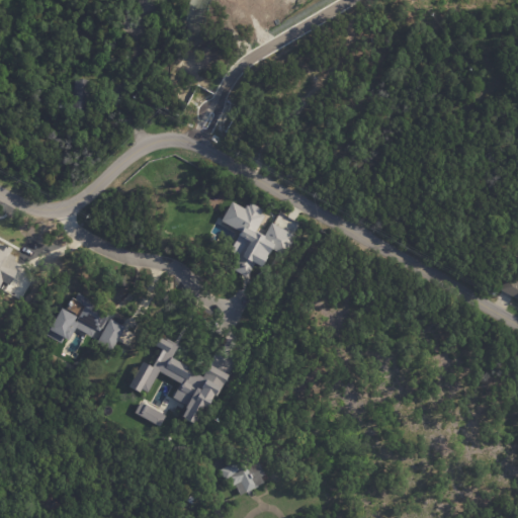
[(89,102),(87,116),(72,114),(77,80),(92,82),(89,102)]
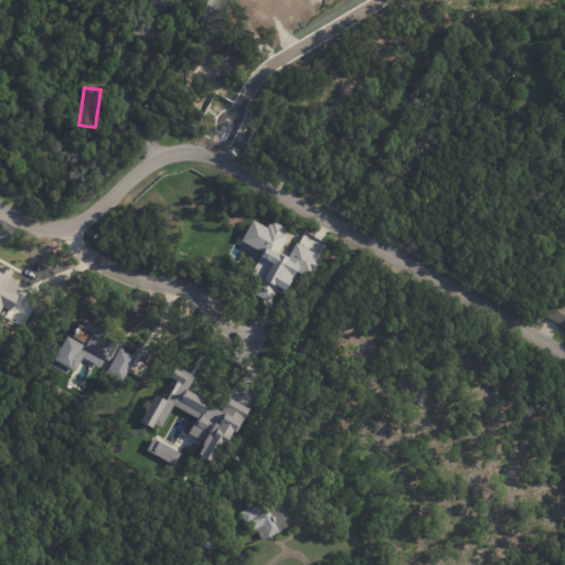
[(263,253),(245,290),(269,301),(276,287),(286,291),(295,272),(309,278),(320,255),(295,244),(288,258),(278,254),(289,230),(269,221),(267,227),(251,220),(241,243),(263,253)]
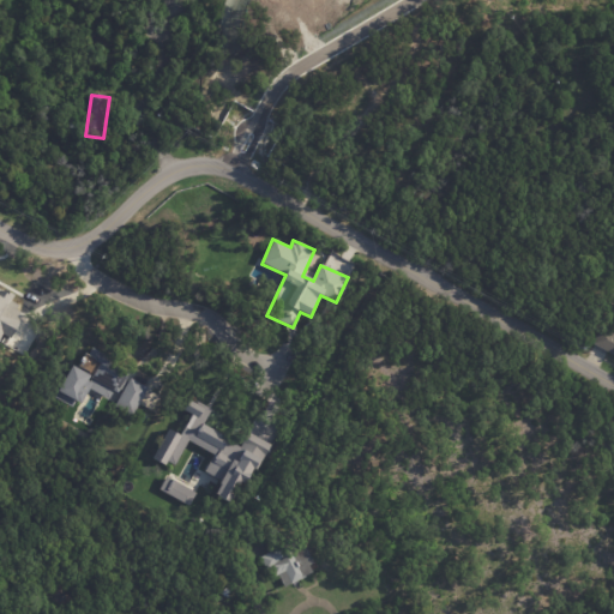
[(0,287),(0,337),(1,335),(11,338),(23,309),(10,304),(14,293),(0,287)]
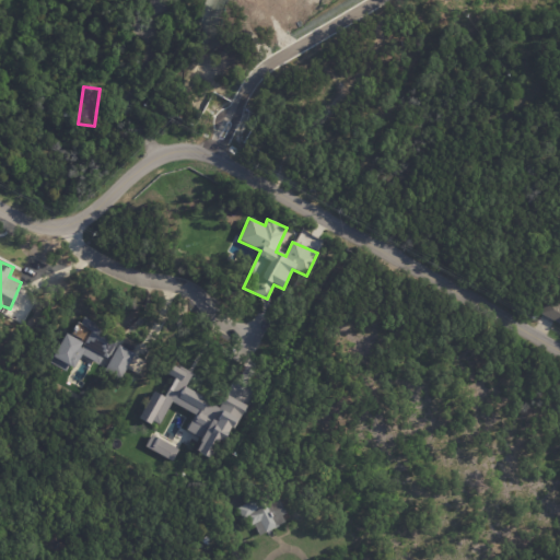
[(559,324),(544,315),(552,299),(559,302),(559,324)]
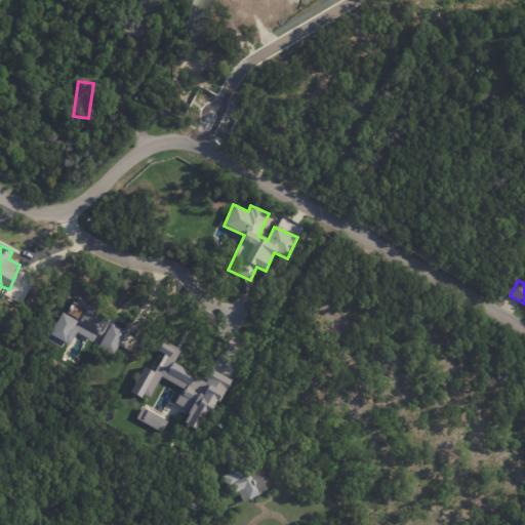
[(95,335),(92,333),(88,340),(72,332),(65,345),(45,333),(57,312),(62,314),(68,301),(71,303),(74,296),(87,304),(86,307),(111,319),(109,324),(122,331),(109,356),(93,347),(105,325),(103,324),(95,335)]
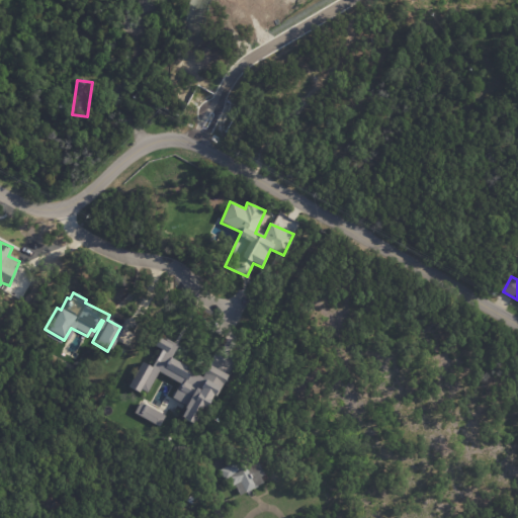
[(225,372),(208,364),(203,375),(170,358),(177,345),(160,337),(155,347),(161,350),(152,367),(141,361),(128,385),(146,395),(158,371),(179,382),(172,399),(186,406),(180,417),(197,426),(225,372)]
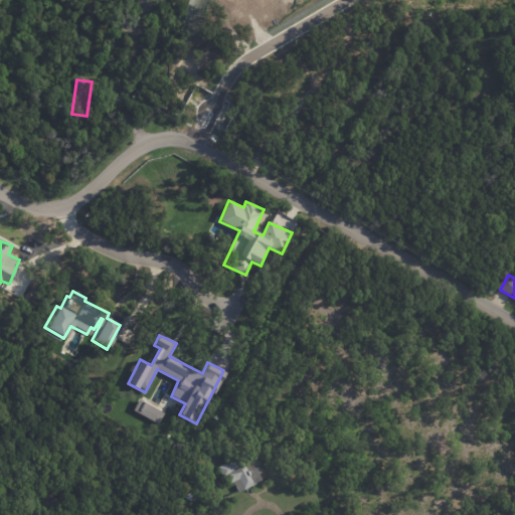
[(164,413),(139,400),(133,410),(158,424),(164,413)]
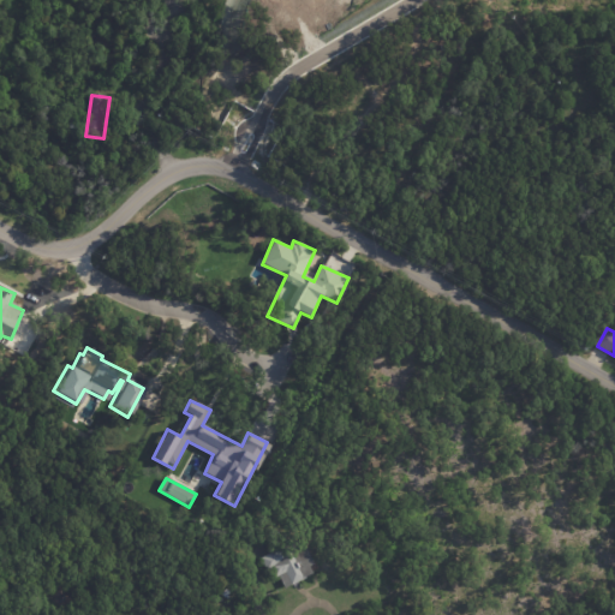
[(284,533),(290,544),(303,538),(316,565),(312,567),(315,573),(286,589),(280,575),(273,579),(262,559),(273,554),(267,542),(284,533)]
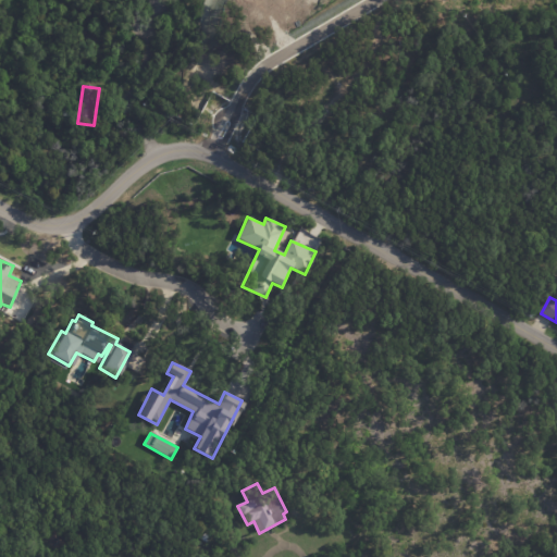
All buildings are outlined.
